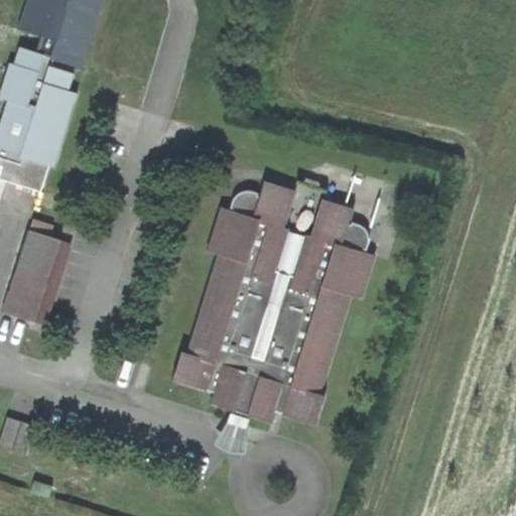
[(108,0),(29,0),(21,28),(61,40),(55,58),(88,69),(108,0)]
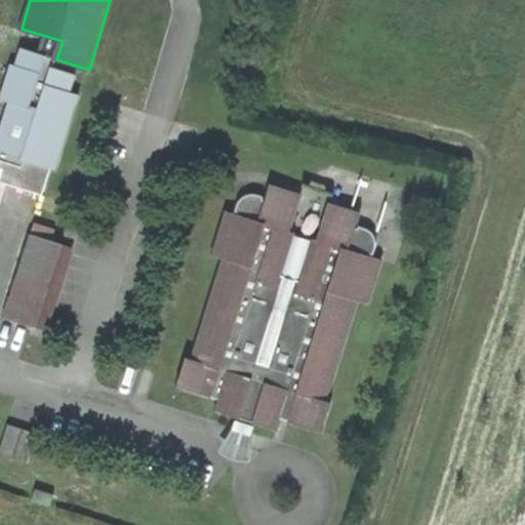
[(0,182),(44,195),(52,167),(56,169),(80,95),(71,92),(76,74),(53,68),(56,58),(23,49),(17,66),(13,64),(2,98),(10,101),(0,134),(0,182)]
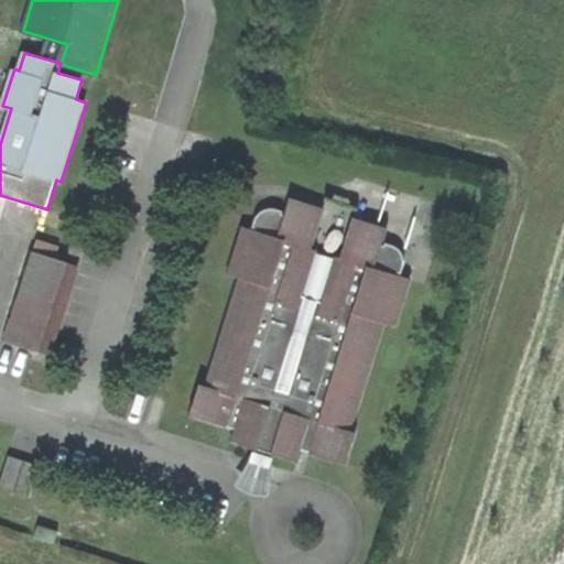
[(297,451),(343,464),(353,434),(347,432),(381,324),(392,326),(407,280),(393,275),(398,272),(401,266),(400,258),(396,249),(388,245),(379,243),(383,229),(349,218),(338,259),(333,257),(320,304),(299,297),(312,252),(307,251),(320,209),(285,199),(282,216),(279,212),(272,208),(262,209),(256,215),(249,231),(238,229),(224,275),(236,279),(226,310),(203,387),(197,387),(188,416),(232,431),(229,442),(253,449),(271,455),(294,463),(297,451)]
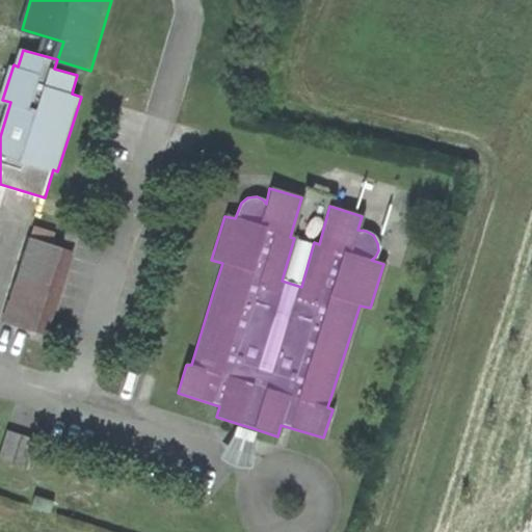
[(7,324),(38,334),(65,247),(33,238),(7,324)]
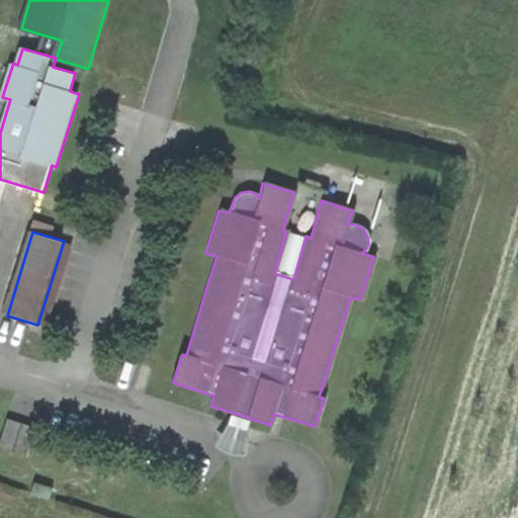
[(244,431),(249,418),(233,413),(229,426),(244,431)]
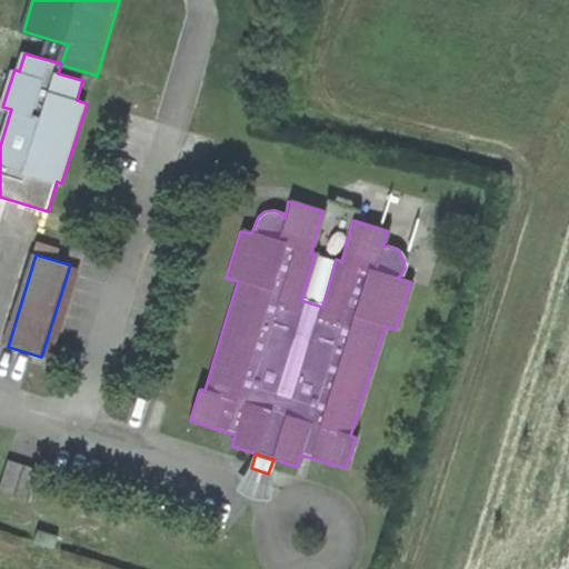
[(37,471),(6,461),(0,476),(0,495),(27,503),(37,471)]
